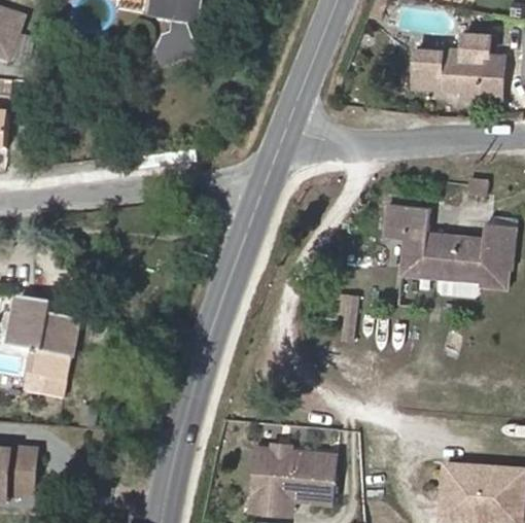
[(199,23),(202,0),(147,0),(145,15),(177,20),(185,22),(189,22),(199,23)]
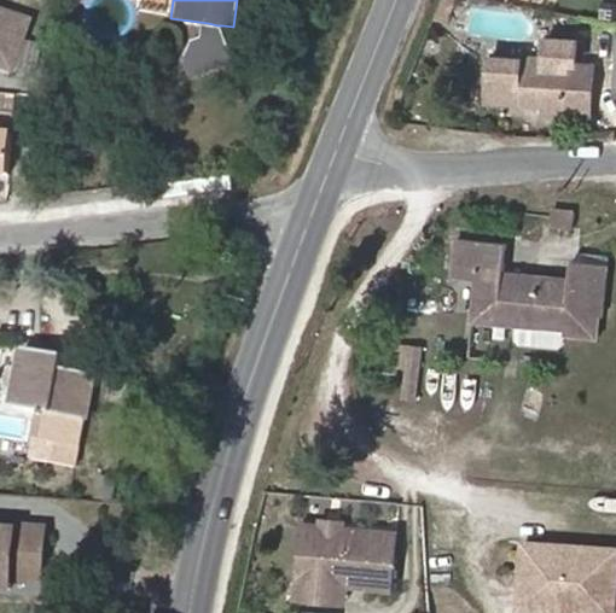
[(0,70),(11,74),(28,25),(0,16),(0,70)]
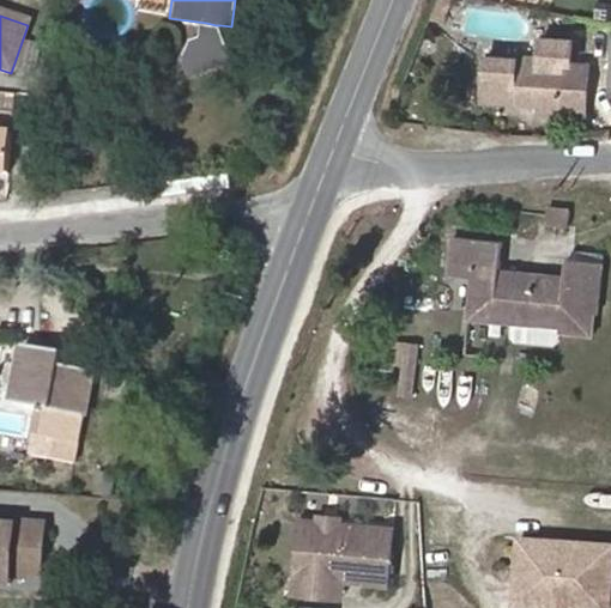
[(228,64),(219,32),(221,25),(216,25),(206,23),(204,40),(189,44),(183,56),(189,76),(228,64)]
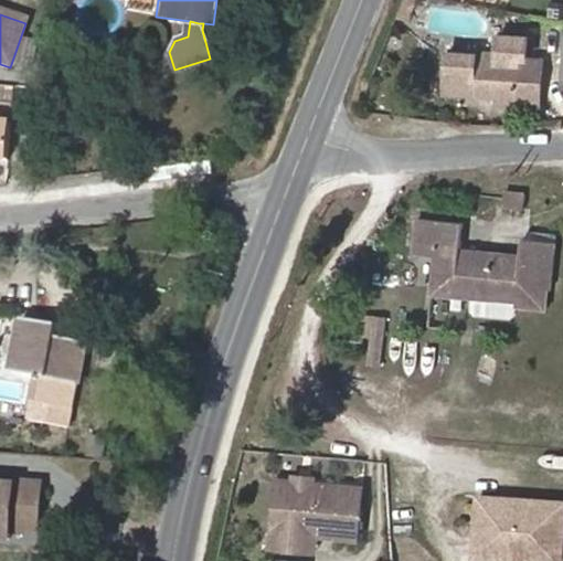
[(499,91),(540,94),(542,59),(526,56),(528,35),(500,34),(499,54),(477,52),(452,50),(448,87),(474,90),(499,91)]
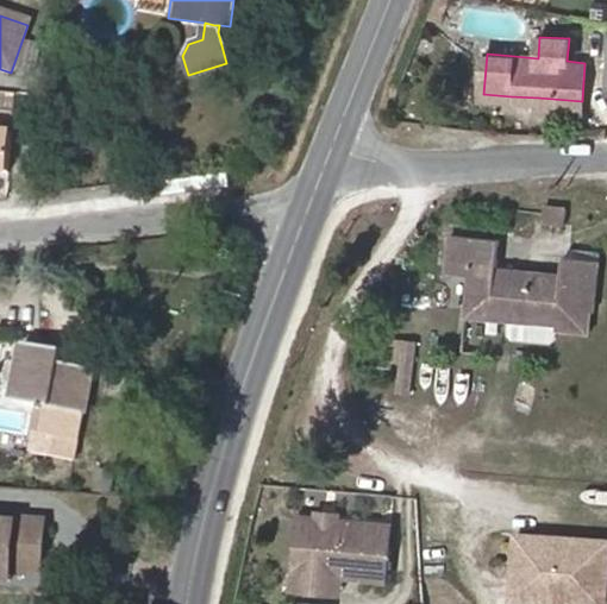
[(30,38),(20,64),(35,70),(44,44),(30,38)]
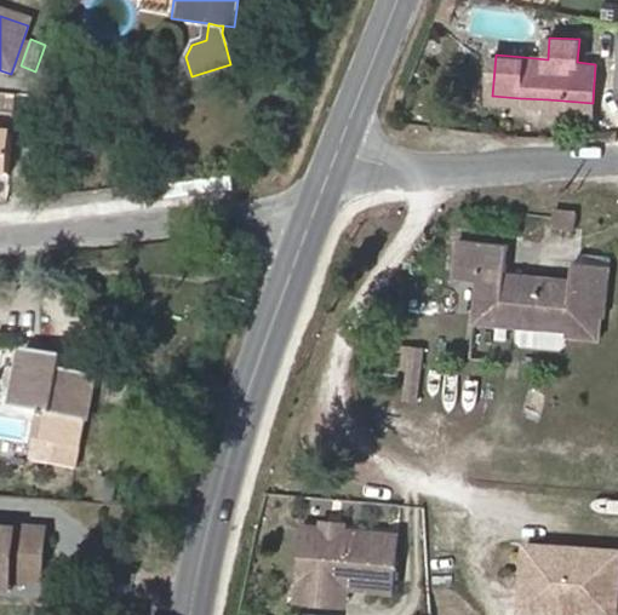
[(591,119),(593,103),(548,99),(547,115),(591,119)]
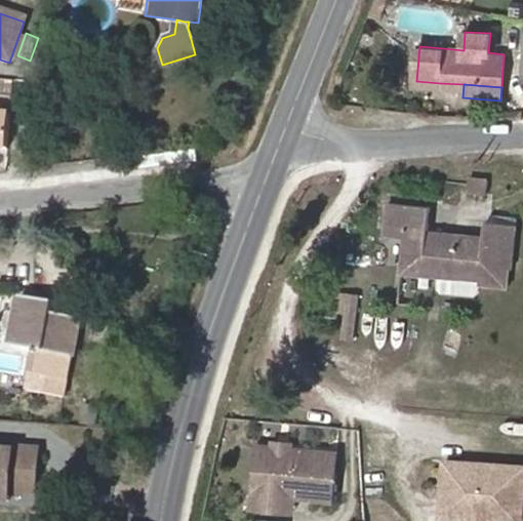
[(0,145),(6,146),(9,112),(0,110),(0,145)]
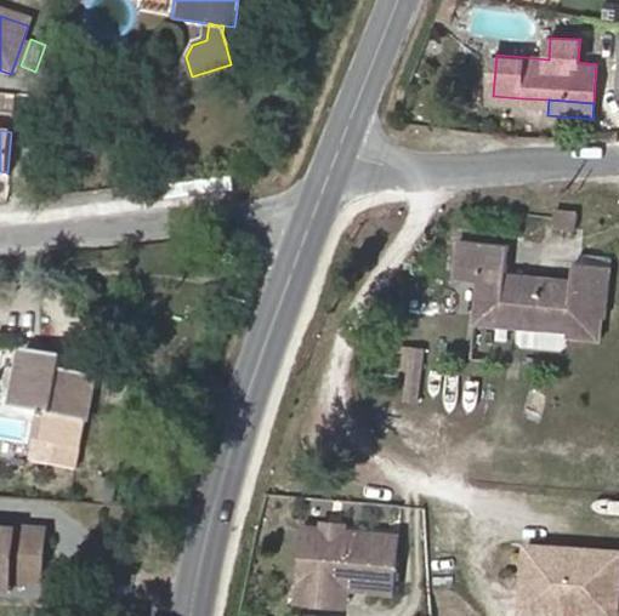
[(526,232),(540,233),(541,214),(527,212),(526,232)]
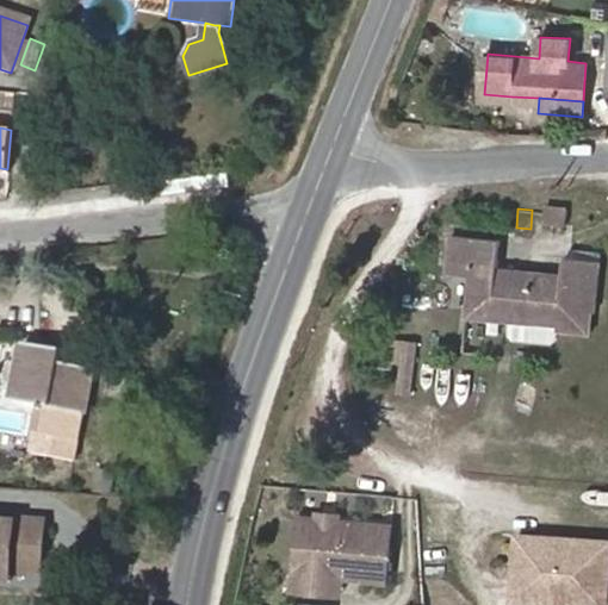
[(494,320),(496,310),(558,317),(557,328),(589,331),(591,310),(595,310),(600,256),(564,251),(563,272),(500,264),(502,239),(451,234),(447,273),(469,276),(464,317),(494,320)]
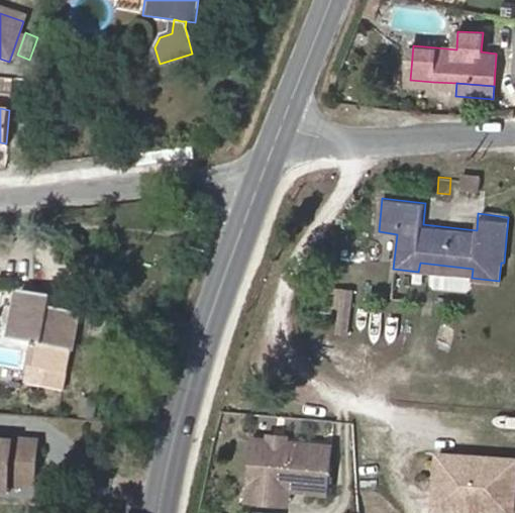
[(472,278),(473,269),(433,264),(431,280),(433,284),(467,288),(471,284),(472,278)]
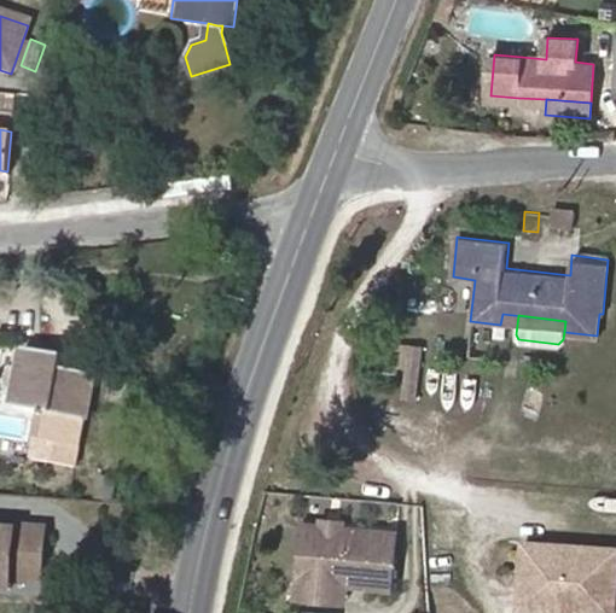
[(393,393),(412,396),(417,339),(389,337),(385,367),(395,368),(393,393)]
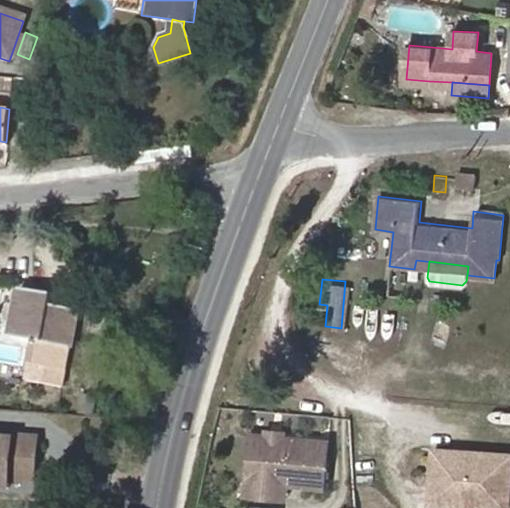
[(49,292),(20,286),(11,334),(67,345),(75,307),(47,302),(49,292)]
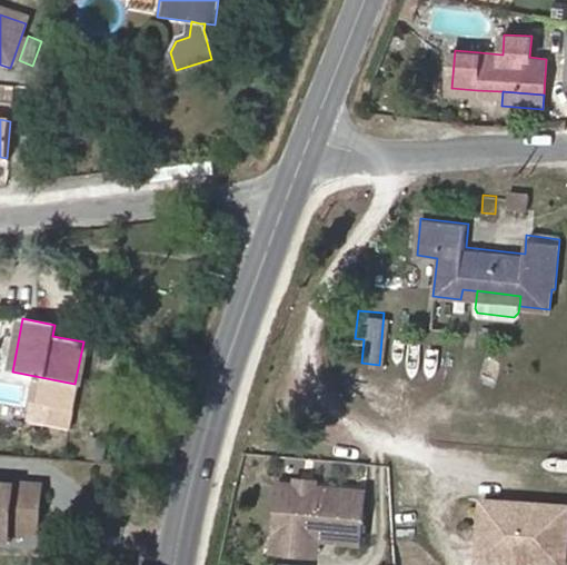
[(33,525),(36,475),(7,474),(6,477),(0,476),(0,531),(6,532),(6,524),(33,525)]
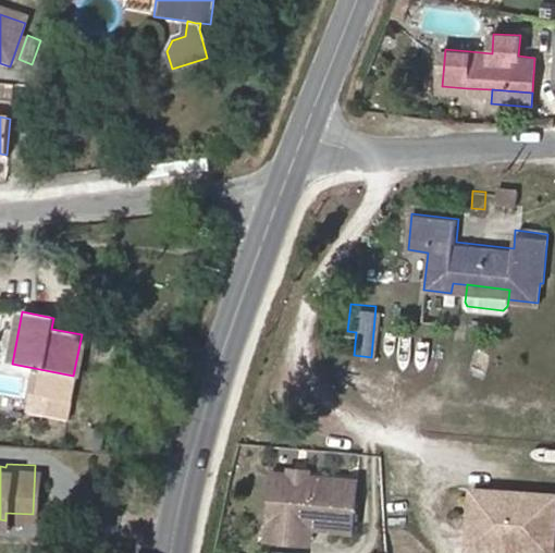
[(354,478),(271,471),(267,519),(315,523),(349,526),(354,478)]
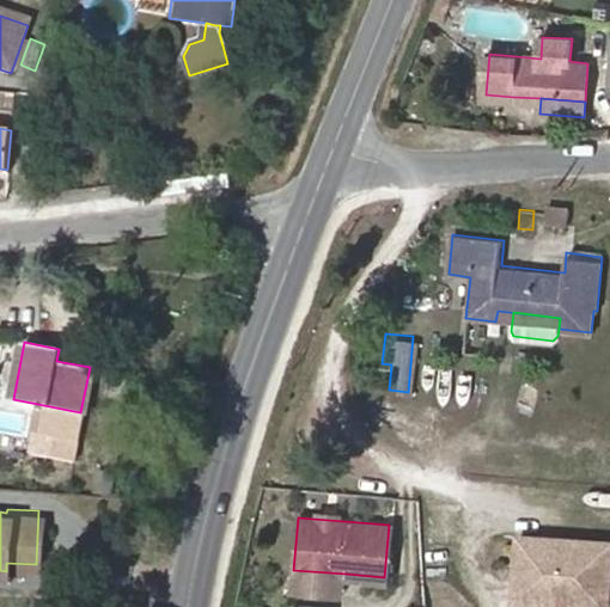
[(609,606),(609,543),(525,537),(520,600),(544,602),(590,605),(609,606)]
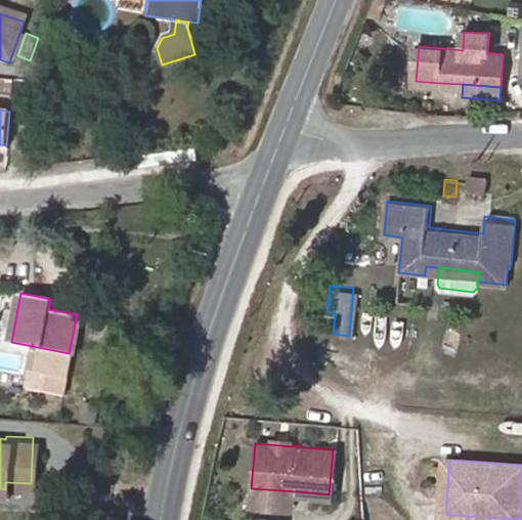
[(296,491),(251,488),(250,509),(294,512),(296,491)]
